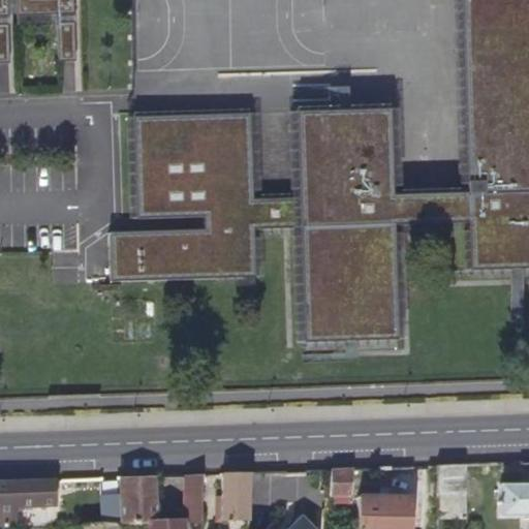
[(0,0),(0,13),(8,13),(8,0),(0,0)]
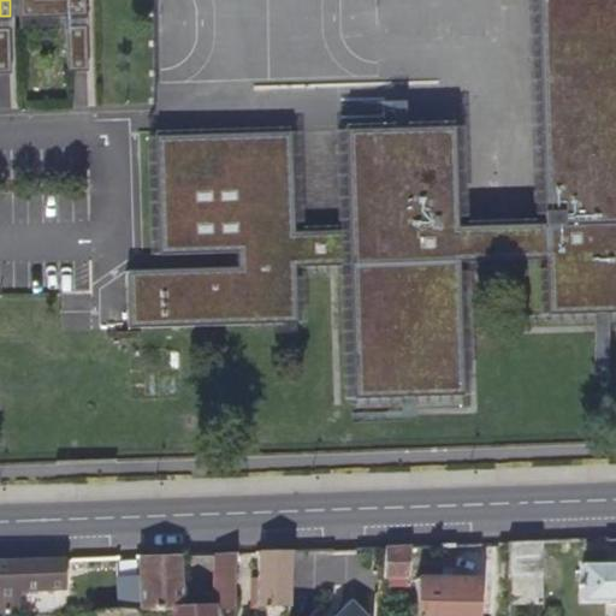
[(88,13),(87,0),(21,0),(21,16),(88,13)]
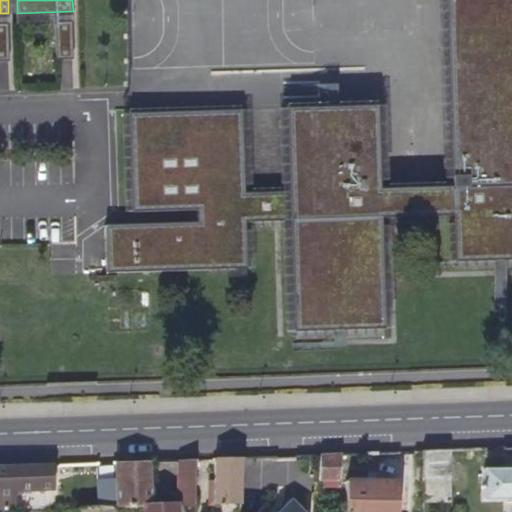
[(380,187),(377,104),(287,107),(290,190),(244,192),(242,109),(132,112),(134,210),(199,208),(199,219),(118,223),(108,223),(108,271),(248,267),(247,219),(291,218),(294,329),(384,327),(381,215),(437,214),(438,261),(511,258),(511,0),(446,0),(451,139),(452,185),(380,187)]
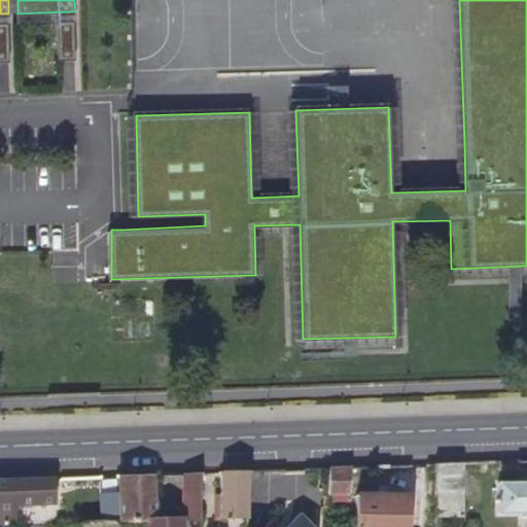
[(76,59),(76,20),(59,21),(60,59),(76,59)]
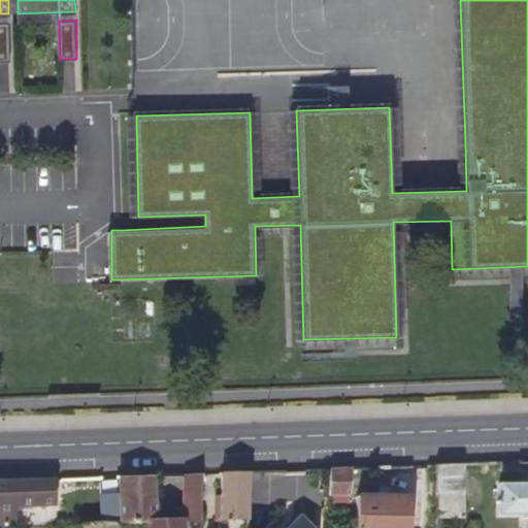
[(0,61),(10,61),(9,22),(0,22),(0,61)]
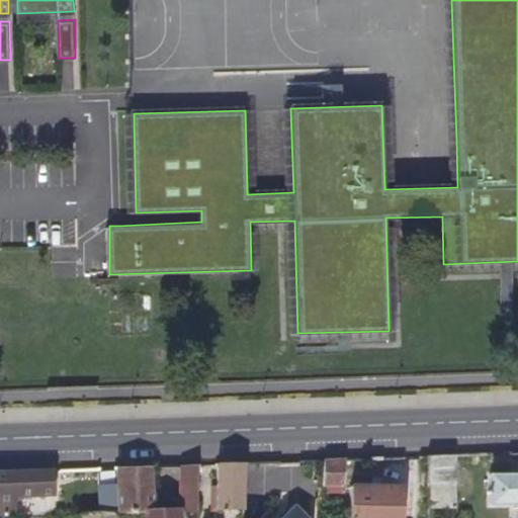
[(454,509),(454,455),(427,456),(427,495),(427,506),(427,509),(454,509)]
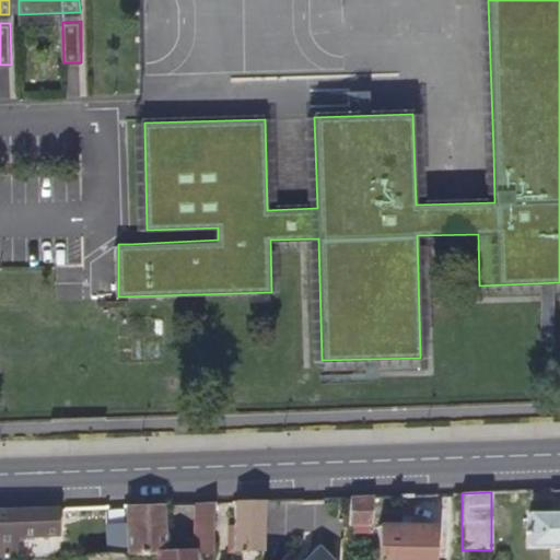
[(371,527),(370,497),(351,498),(350,528),(371,527)]
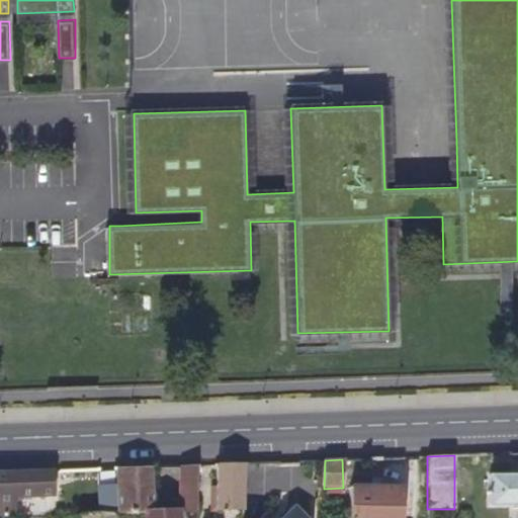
[(245,489),(246,463),(217,464),(217,495),(211,495),(211,511),(244,510),(245,489)]
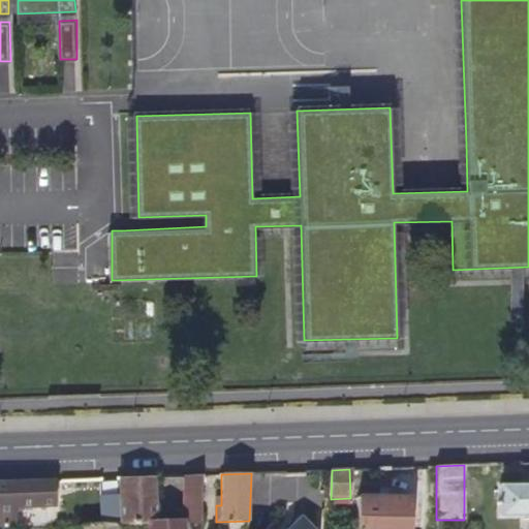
[(80,528),(200,528),(198,475),(182,475),(184,522),(155,523),(153,476),(117,478),(118,502),(119,526),(103,527),(98,527),(89,528),(80,528)]
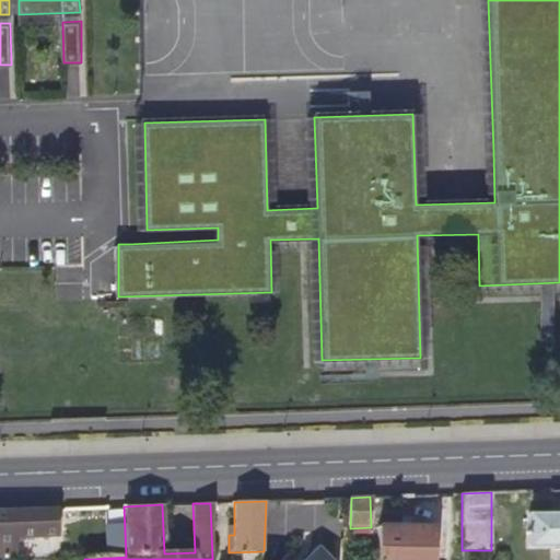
[(57,538),(56,509),(1,511),(0,510),(0,559),(13,559),(13,539),(57,538)]
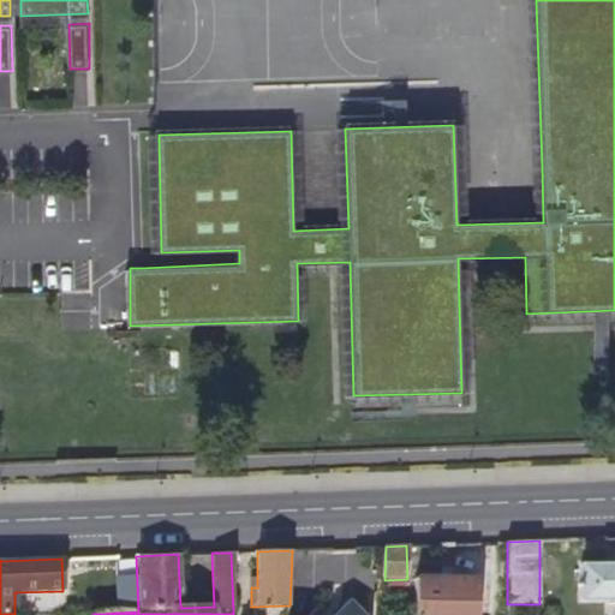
[(614,601),(614,565),(584,566),(585,603),(614,601)]
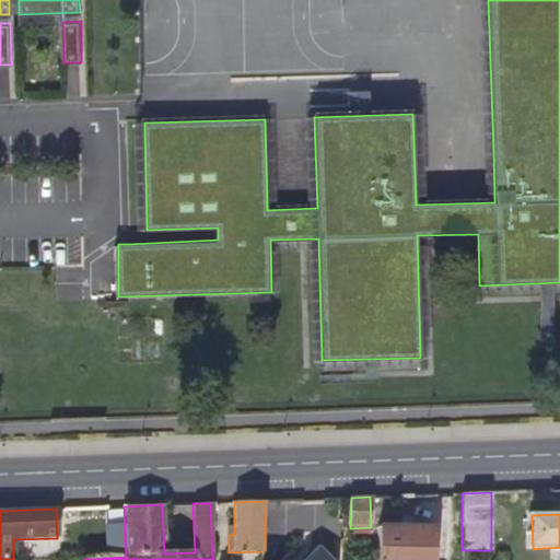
[(436,559),(436,527),(381,529),(382,559),(436,559)]
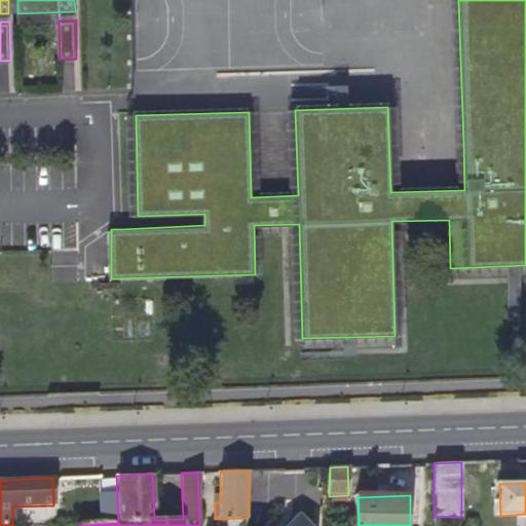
[(118,523),(117,499),(101,500),(103,524),(118,523)]
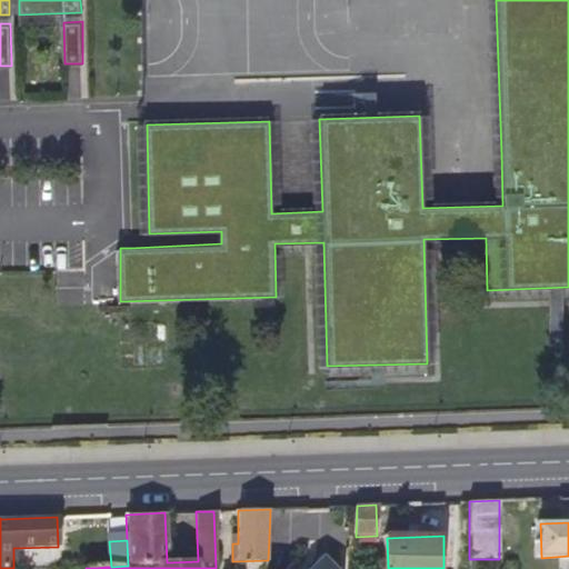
[(339,568),(326,552),(320,557),(322,561),(312,568),(339,568)]
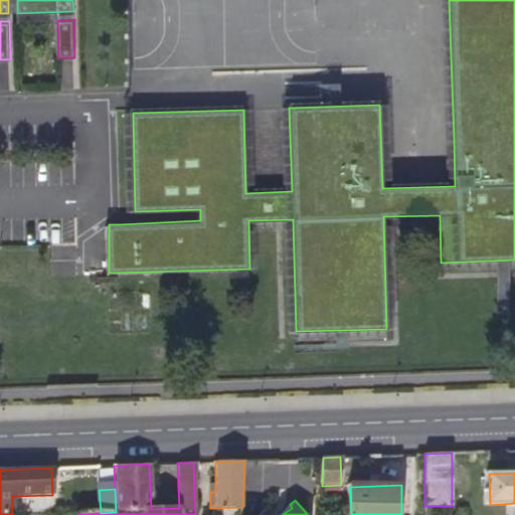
[(423,514),(424,506),(424,503),(407,503),(407,514),(423,514)]
